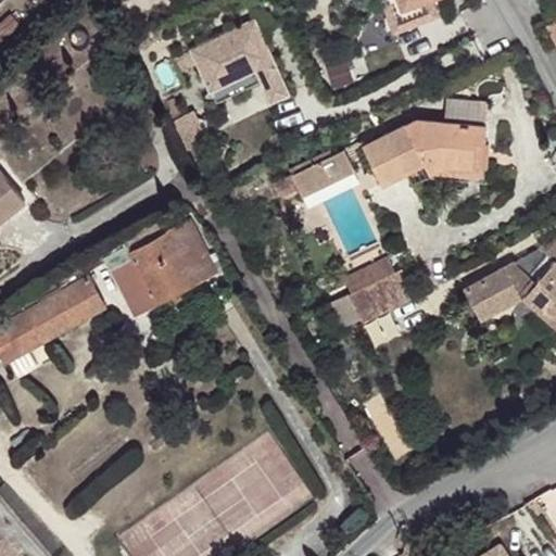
[(399,0),(406,16),(447,0),(399,0)]
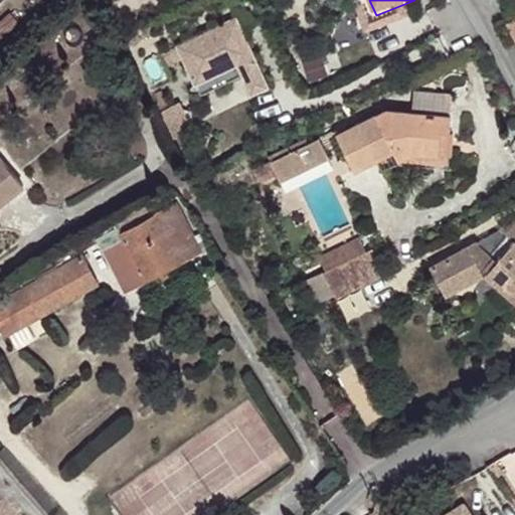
[(236,18),(223,24),(229,37),(243,31),(236,18)]
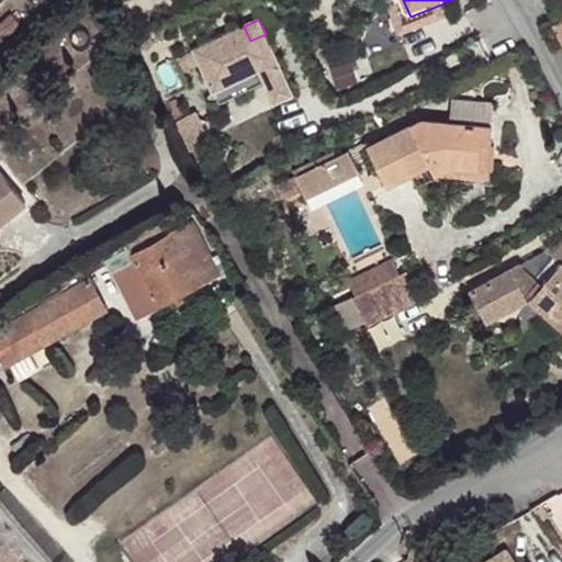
[(244,26),(194,49),(201,63),(220,103),(266,81),(276,102),(293,93),(266,34),(250,41),(244,26)]
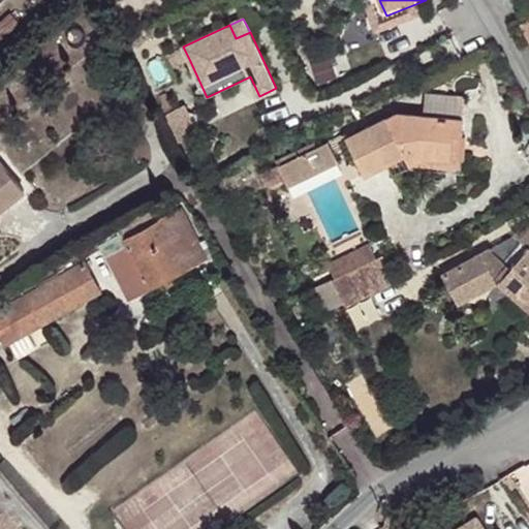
[(183,47),(165,57),(170,68),(189,59),(183,47)]
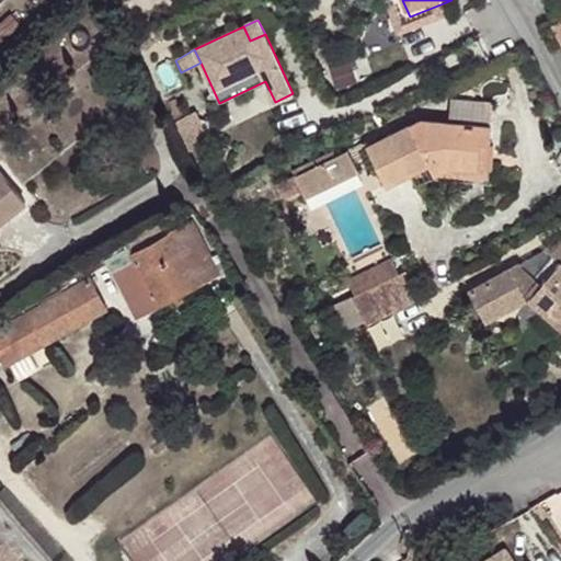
[(449,102),(447,126),(490,129),(491,105),(449,102)]
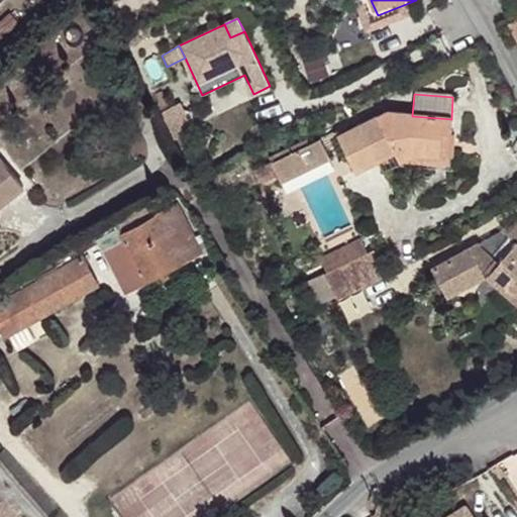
[(439,156),(446,157),(454,157),(455,136),(451,137),(451,119),(412,116),(385,114),(336,137),(353,173),(392,154),(396,163),(399,162),(411,156),(438,158),(439,156)]
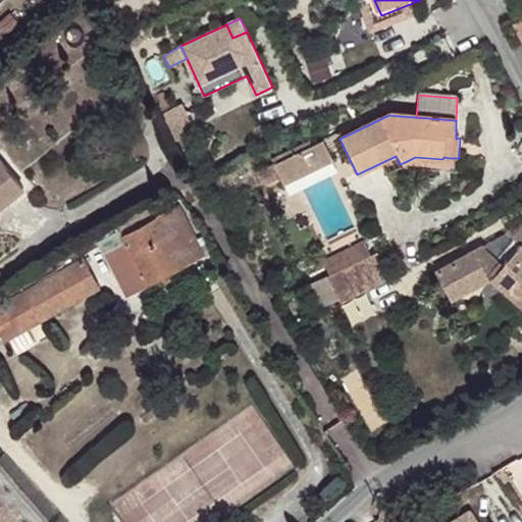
[(321,143),(273,166),(281,181),(283,186),(330,163),(321,143)]
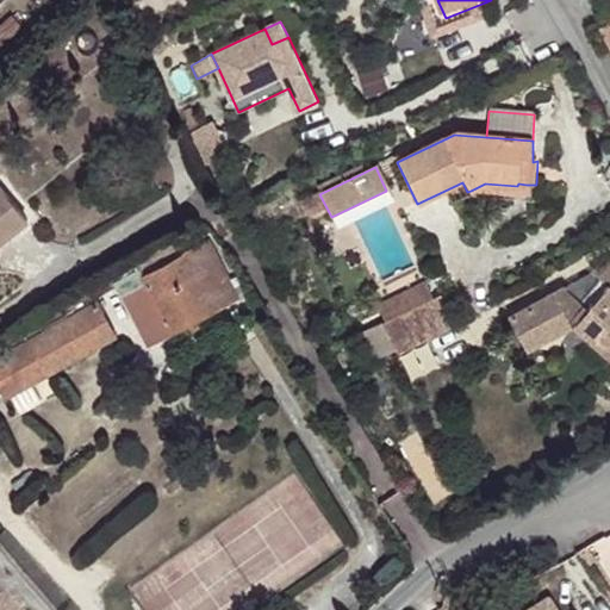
[(526,197),(527,185),(518,184),(517,186),(485,184),(471,191),(526,197)]
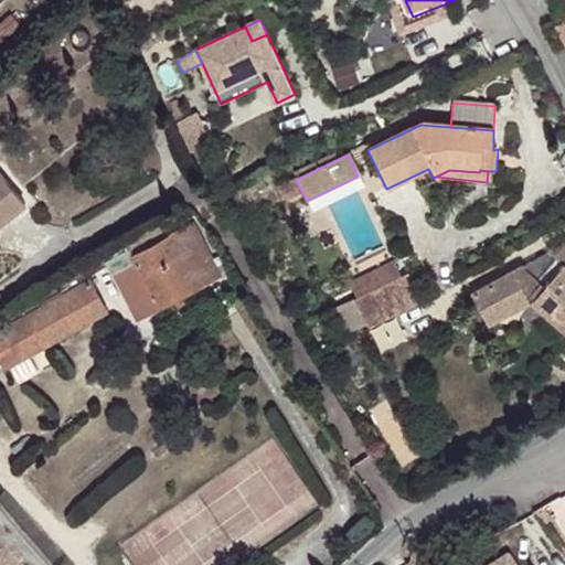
[(0,230),(30,206),(3,173),(0,177),(0,230)]
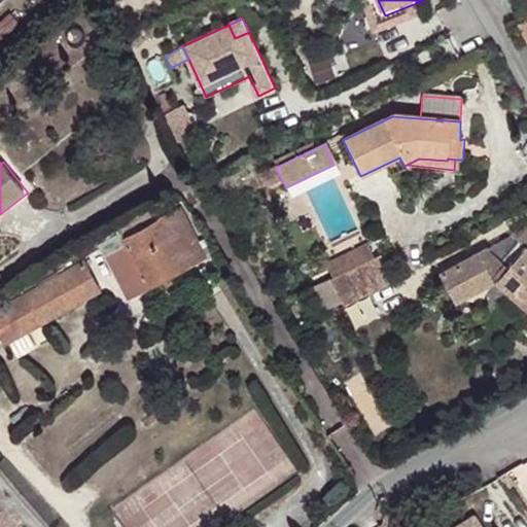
[(284,183),(276,168),(257,177),(266,192),(284,183)]
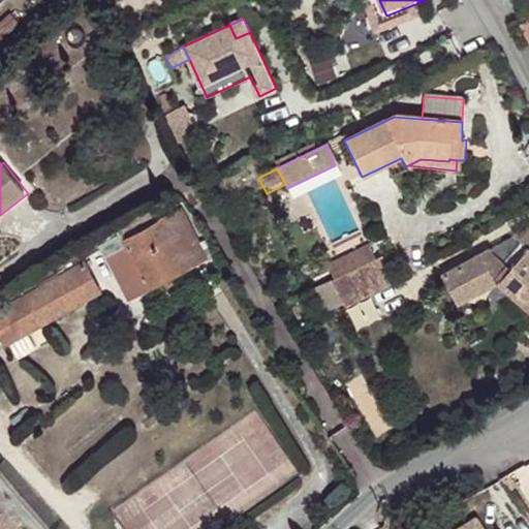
[(204,263),(174,213),(98,257),(127,308),(204,263)]
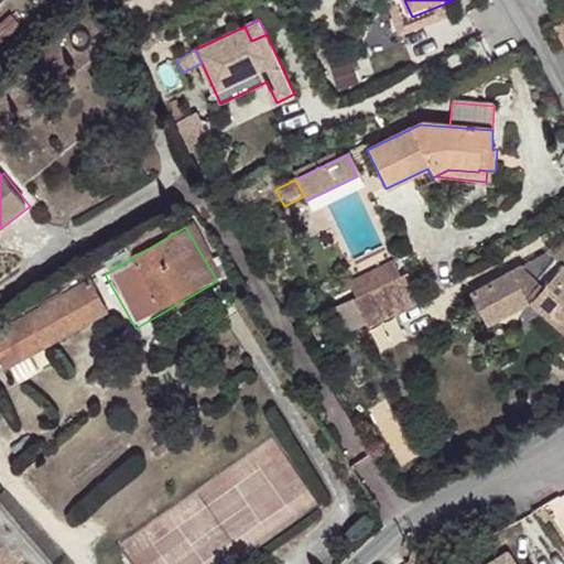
[(525,272),(495,291),(513,321),(519,317),(535,306),(563,331),(563,249),(552,257),(560,263),(541,286),(525,272)]
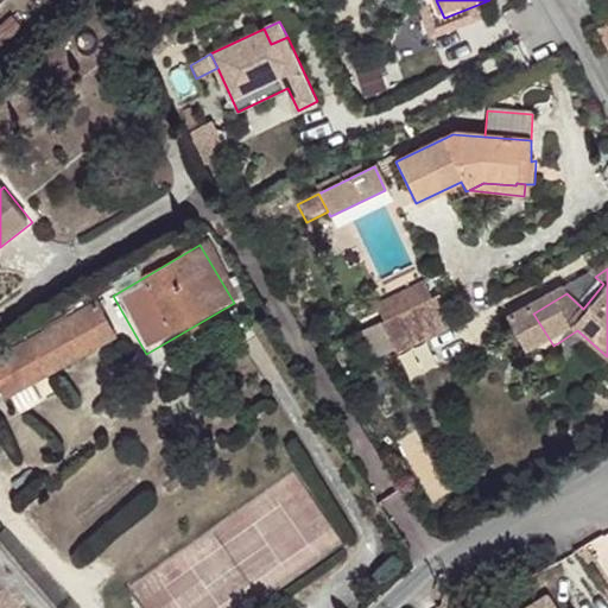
[(380,316),(388,333),(435,309),(426,292),(380,316)]
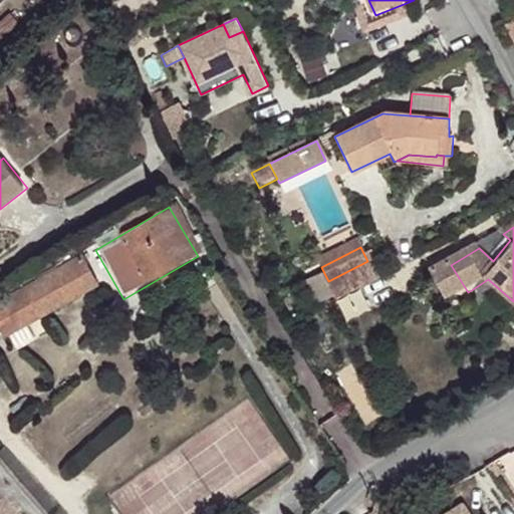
[(328,281),(324,283),(336,304),(338,308),(388,282),(373,257),(367,261),(328,281)]
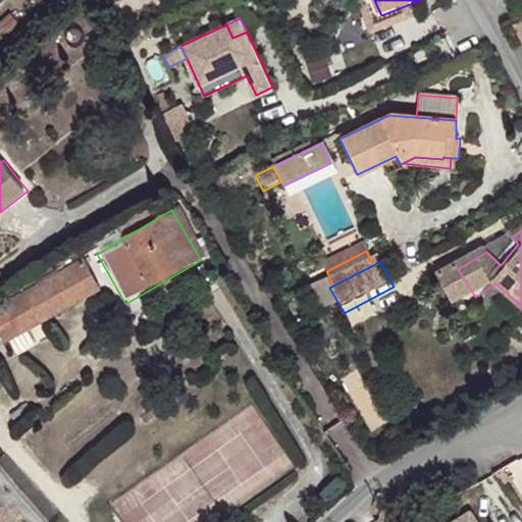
[(99,293),(85,265),(0,312),(0,336),(1,340),(4,345),(99,293)]
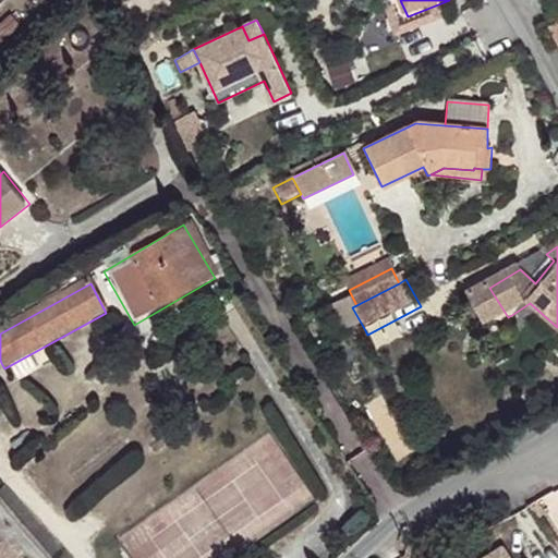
[(508,317),(489,288),(470,299),(488,329),(508,317)]
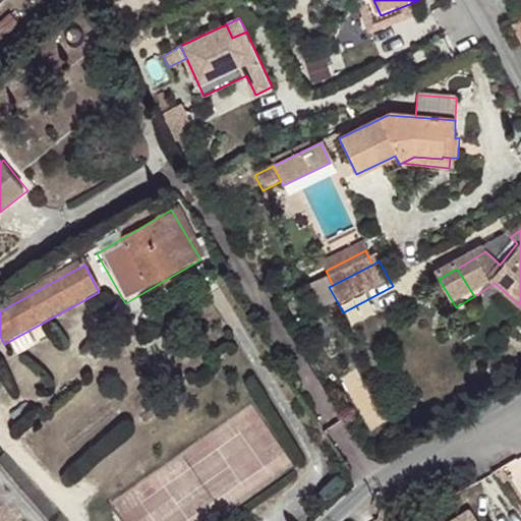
[(520,305),(495,283),(479,293),(520,329),(520,305)]
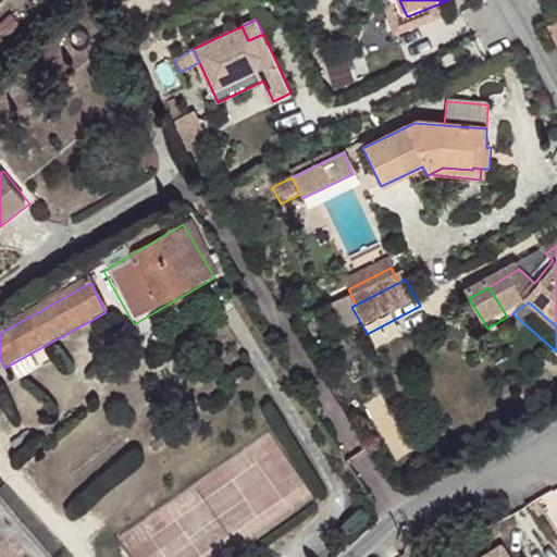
[(348,338),(364,330),(351,307),(337,314),(348,338)]
